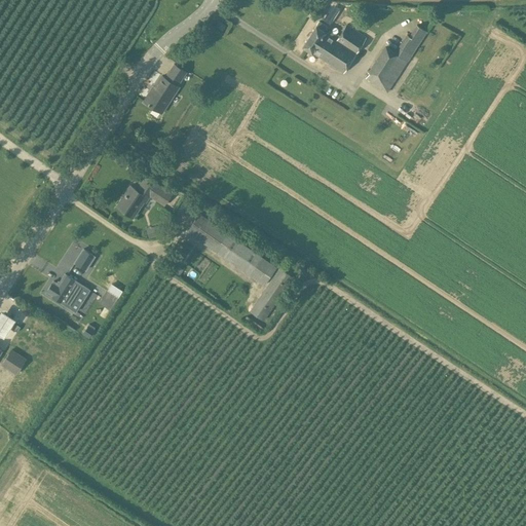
[(226,25),(220,21),(216,26),(223,30),(226,25)]
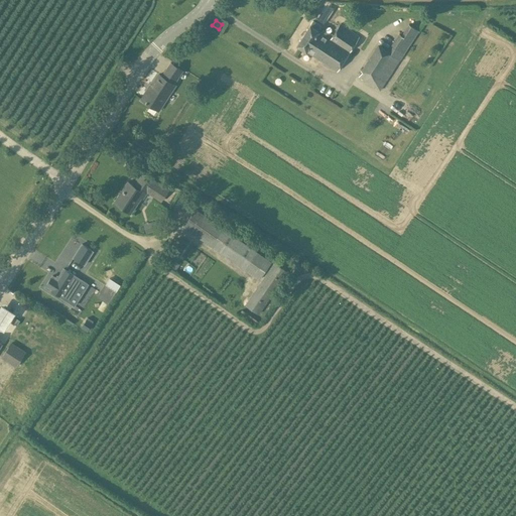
[(296,44),(306,50),(337,71),(359,36),(341,24),(334,34),(333,33),(330,33),(325,30),(321,31),(321,32),(319,30),(321,26),(313,20),(310,25),(309,24),(296,44)]
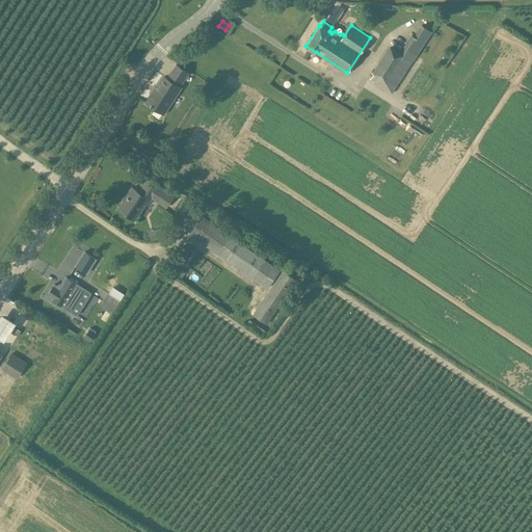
[(411,34),(404,47),(417,55),(432,32),(422,25),(415,36),(411,34)]
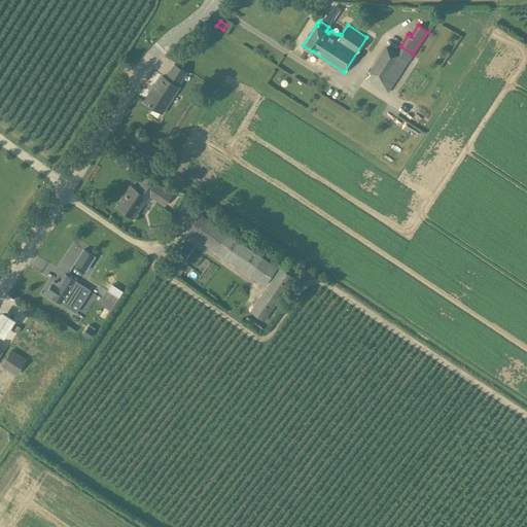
[(366,78),(388,93),(409,61),(398,55),(399,53),(386,44),(369,71),(371,72),(366,78)]
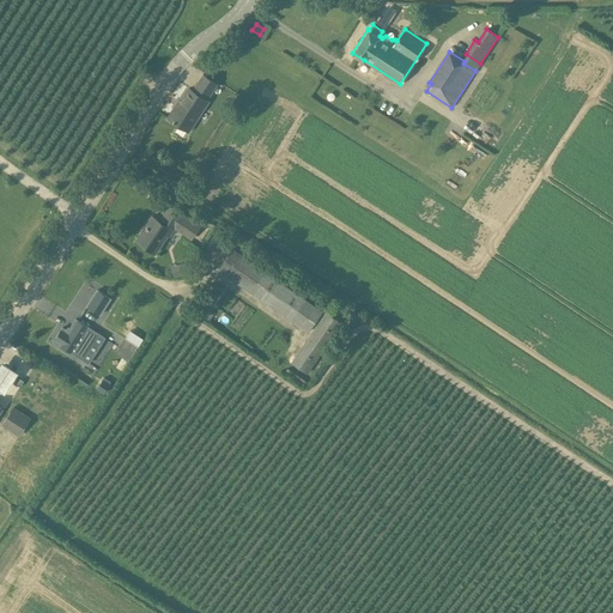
[(217,84),(202,74),(196,84),(211,92),(217,84)]
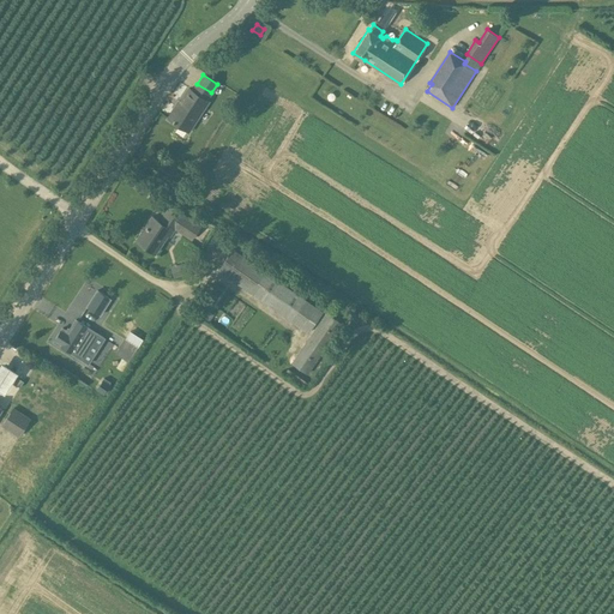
[(190,89),(170,119),(188,131),(196,120),(194,119),(206,100),(190,89)]
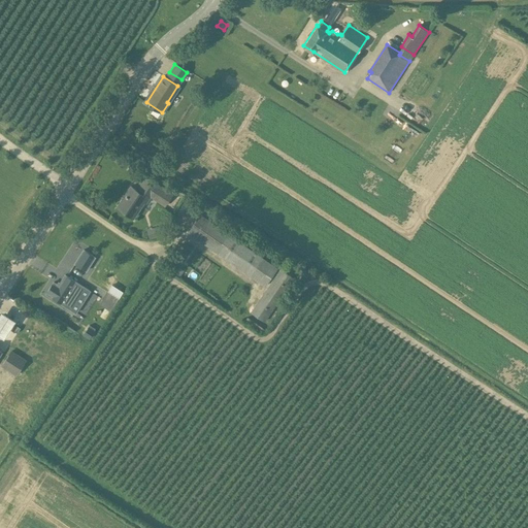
[(123,198),(118,206),(133,218),(144,201),(146,202),(151,196),(165,206),(172,194),(147,177),(142,185),(147,188),(143,194),(131,186),(131,187),(132,187),(124,199),(123,198)]
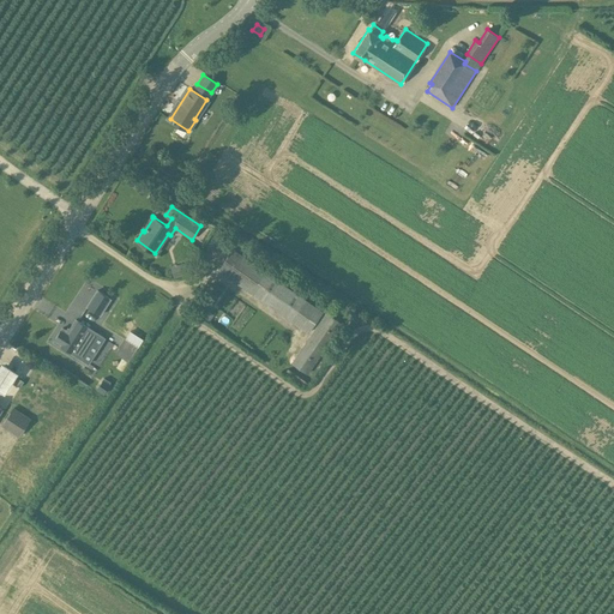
[(222,253),(229,239),(215,230),(208,245),(222,253)]
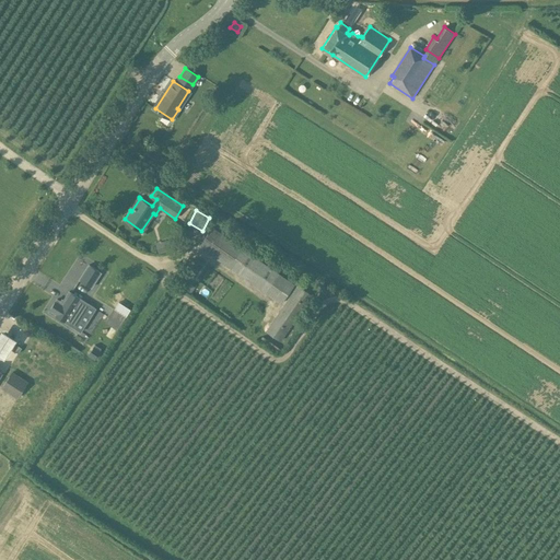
[(212,226),(198,246),(281,303),(295,284),(212,226)]
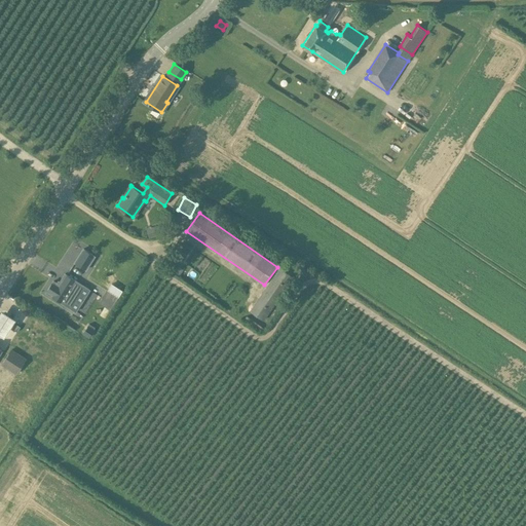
[(148,228),(150,236),(160,234),(158,226),(148,228)]
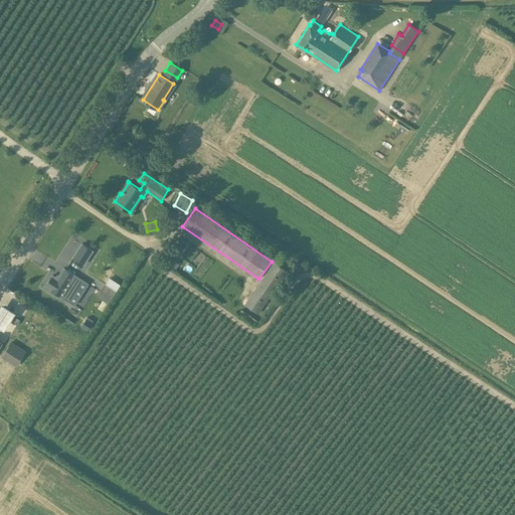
[(81,242),(72,256),(84,265),(94,250),(81,242)]
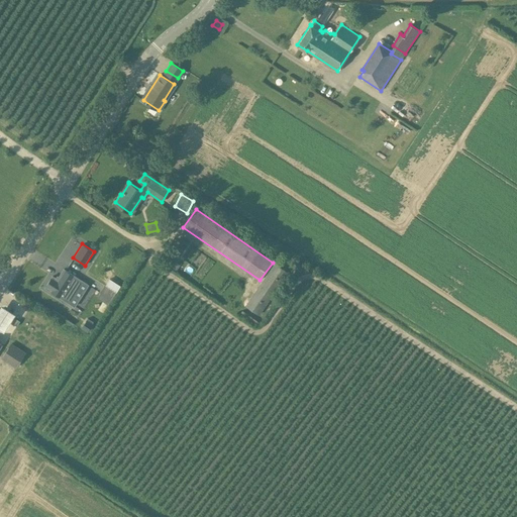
[(289,273),(275,263),(262,282),(245,305),(260,315),(289,273)]
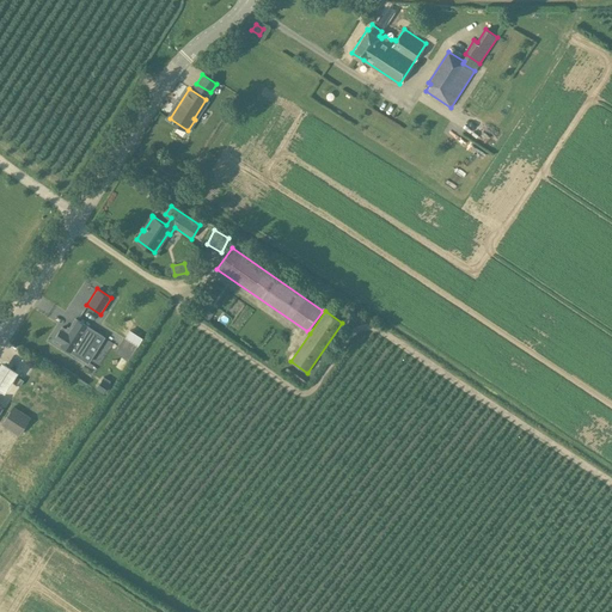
[(54,341),(72,353),(89,326),(75,318),(68,330),(62,326),(54,341)]
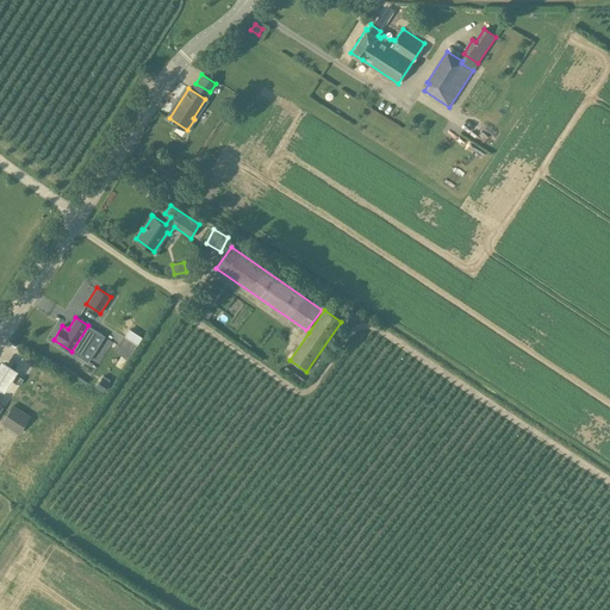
[(114,352),(128,360),(138,344),(124,336),(114,352)]
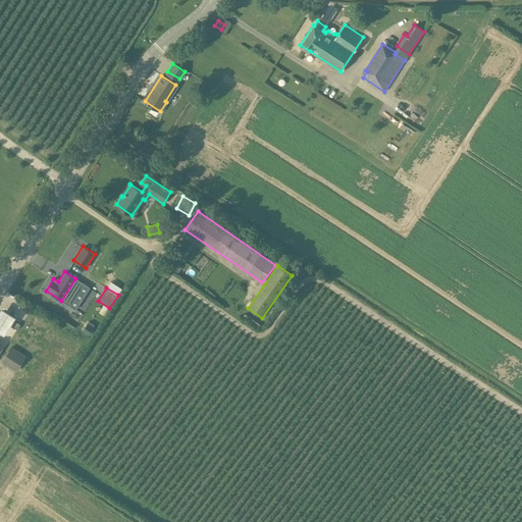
[(15,317),(2,308),(0,311),(0,330),(4,334),(15,317)]
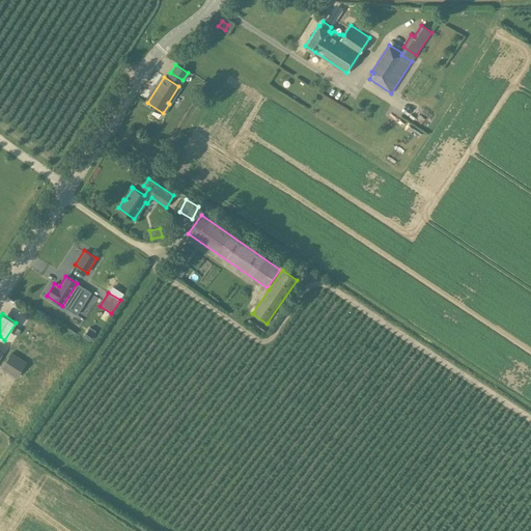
[(21,330),(16,327),(12,332),(18,335),(21,330)]
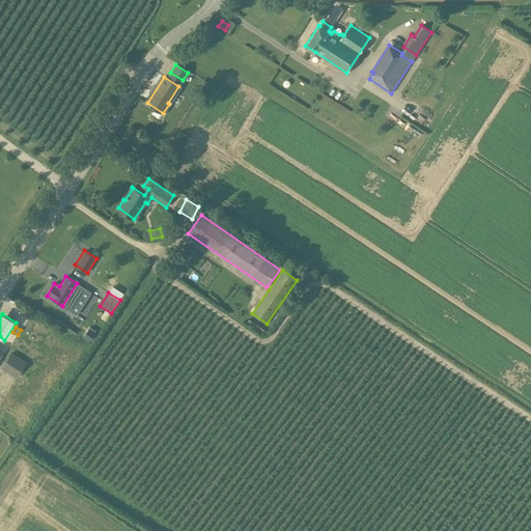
[(83,337),(89,341),(95,332),(89,328),(83,337)]
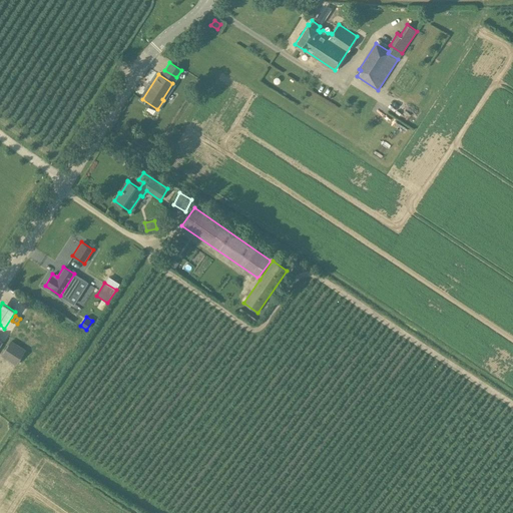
[(1,356),(16,365),(26,350),(11,340),(1,356)]
